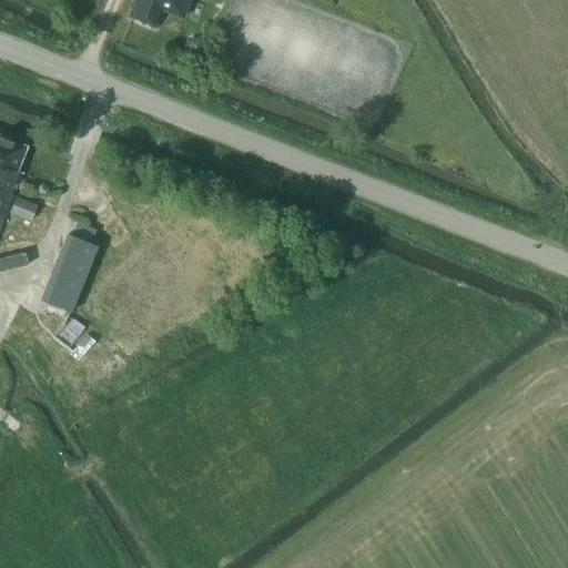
[(135,0),(130,18),(154,27),(162,9),(185,19),(192,0),(135,0)]
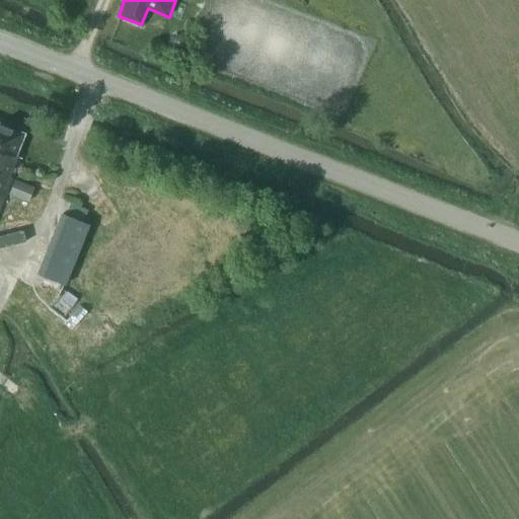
[(13,156),(22,134),(0,125),(0,209),(20,159),(13,156)]
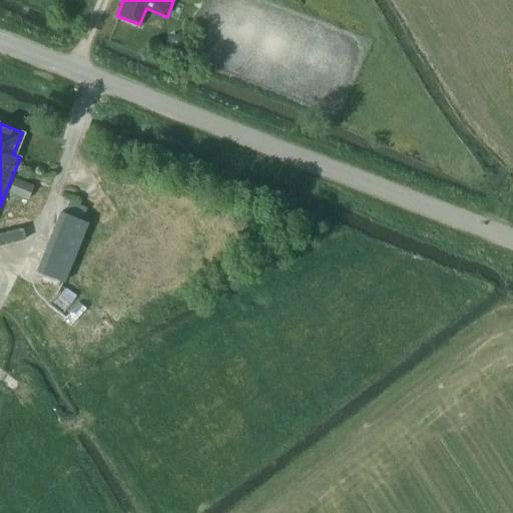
[(14,177),(8,191),(27,199),(33,185),(14,177)]
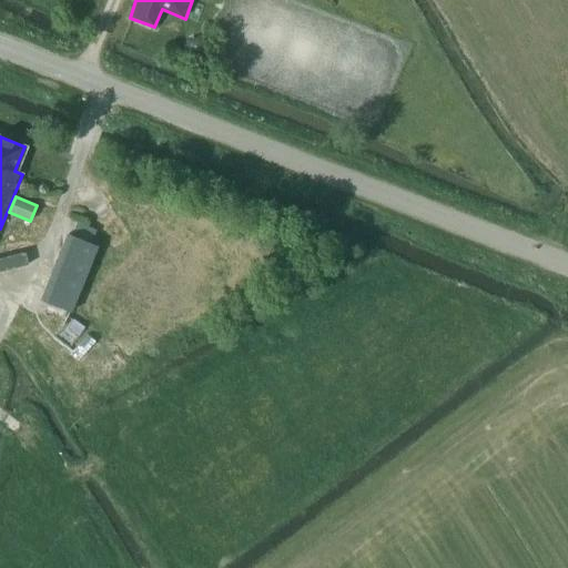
[(91,241),(95,231),(75,222),(71,233),(67,232),(39,300),(71,312),(99,244),(91,241)]
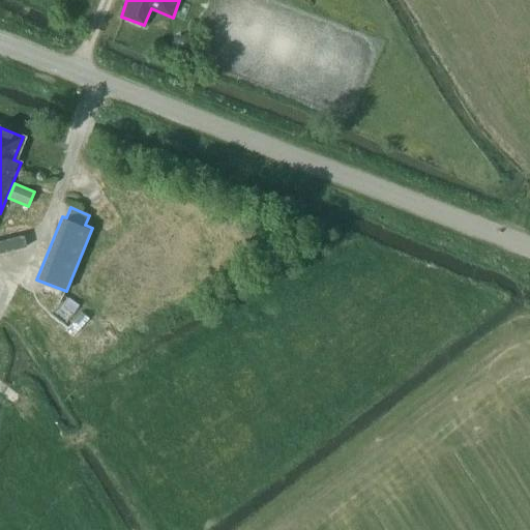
[(72,313),(79,305),(68,297),(62,305),(72,313)]
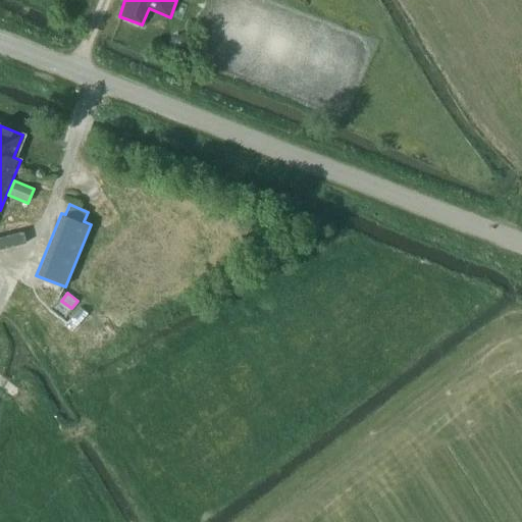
All buildings are outlined.
